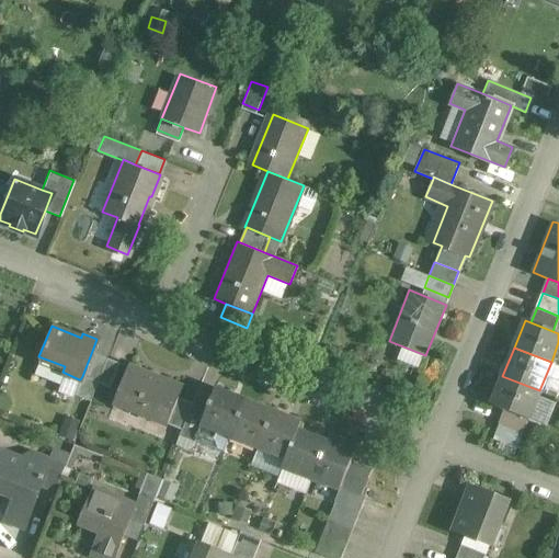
[(106,356),(92,351),(82,376),(97,382),(106,356)]
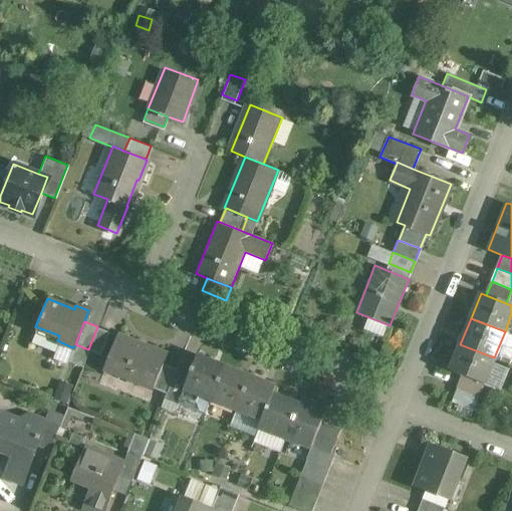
[(97,326),(88,349),(99,353),(107,331),(97,326)]
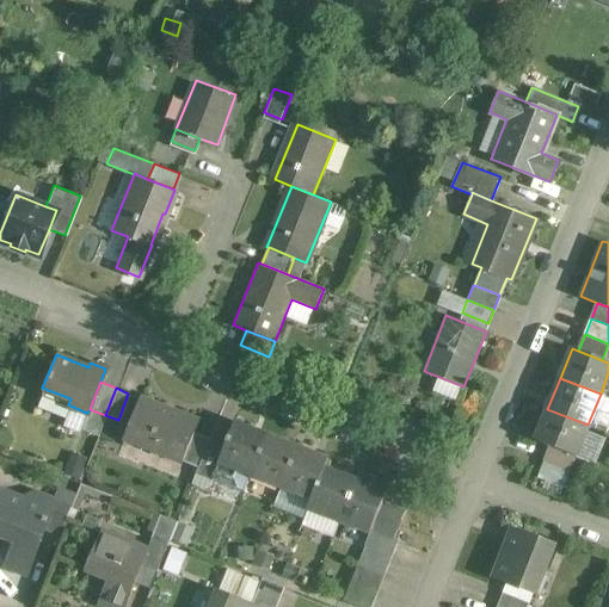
[(200,420),(139,397),(123,438),(183,460),(184,459),(197,427),(200,420)]
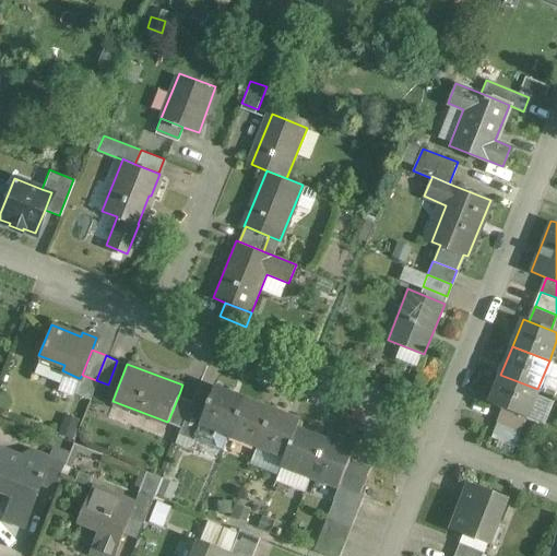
[(96,380),(82,375),(80,378),(79,378),(73,392),(89,399),(96,380)]
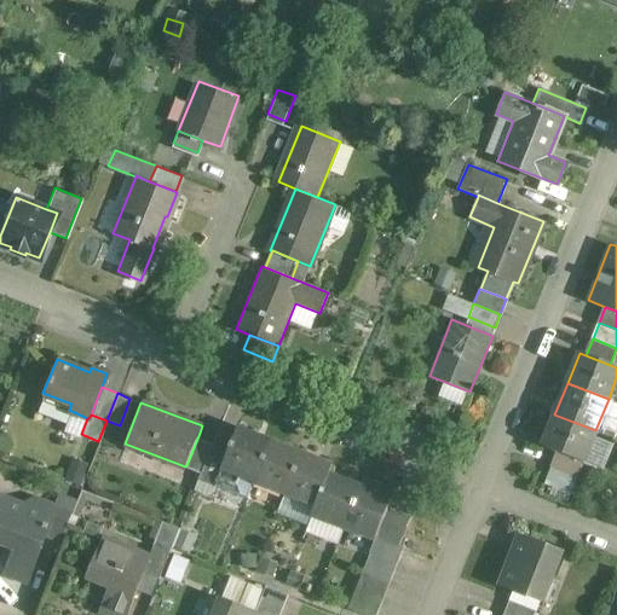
[(595,430),(554,415),(542,446),(555,452),(583,463),(595,430)]
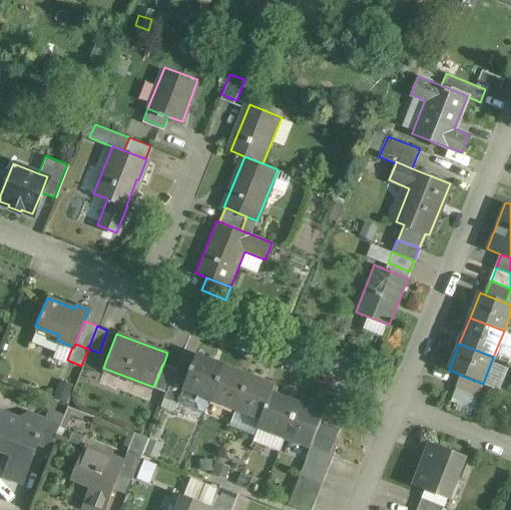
[(222,365),(195,354),(189,369),(182,387),(183,387),(209,397),(222,365)]
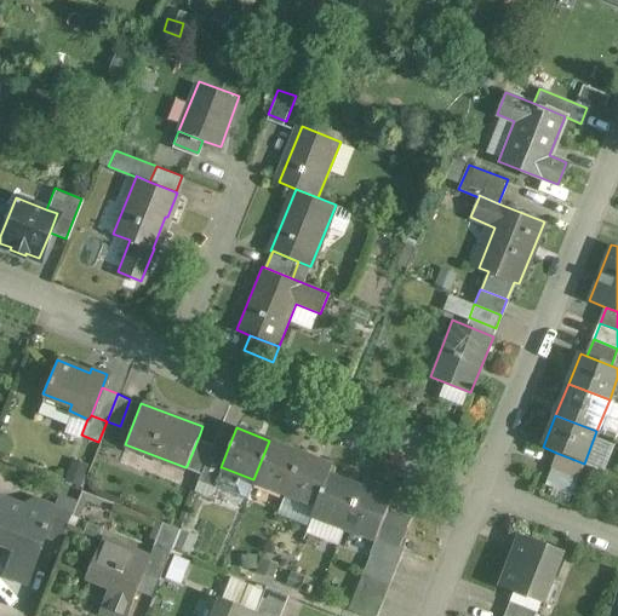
[(200,433),(187,466),(199,471),(200,471),(212,438),(200,433)]
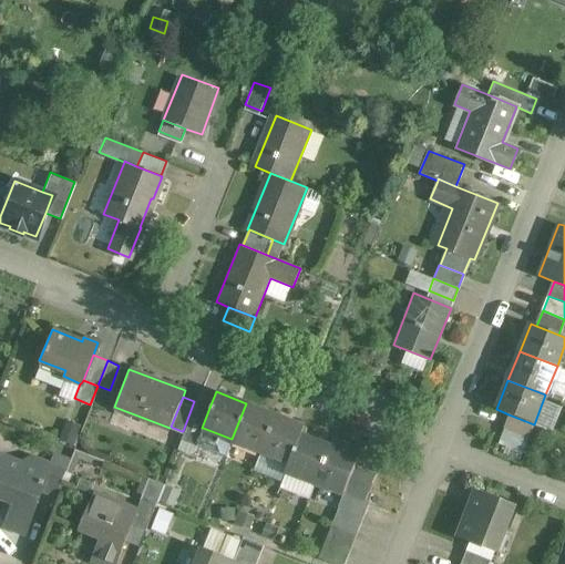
[(194,401),(183,431),(182,431),(180,438),(197,444),(203,428),(202,428),(209,408),(194,401)]
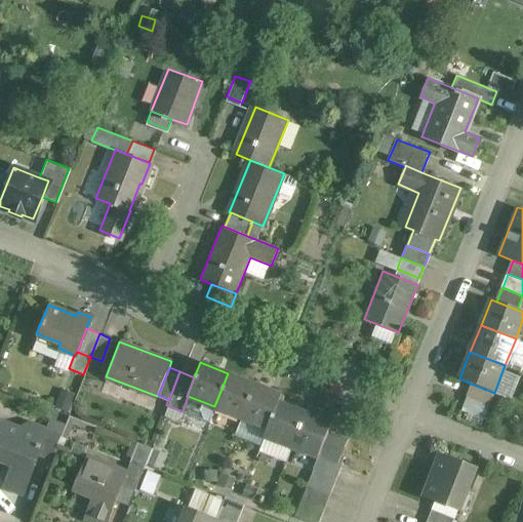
[(254,384),(228,373),(214,406),(241,416),(254,384)]
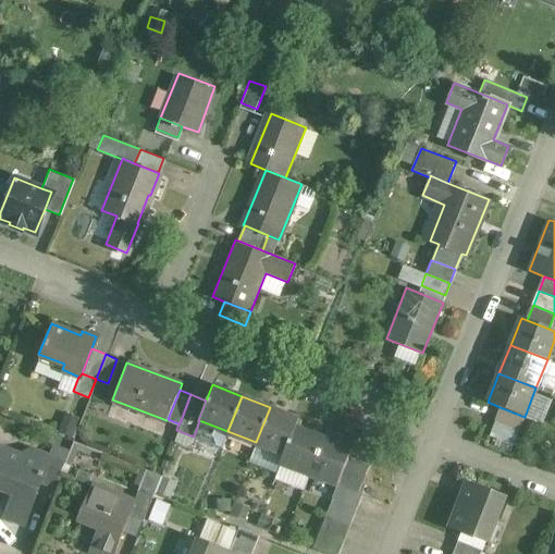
[(298,418),(270,407),(256,442),(284,454),(295,428),(298,418)]
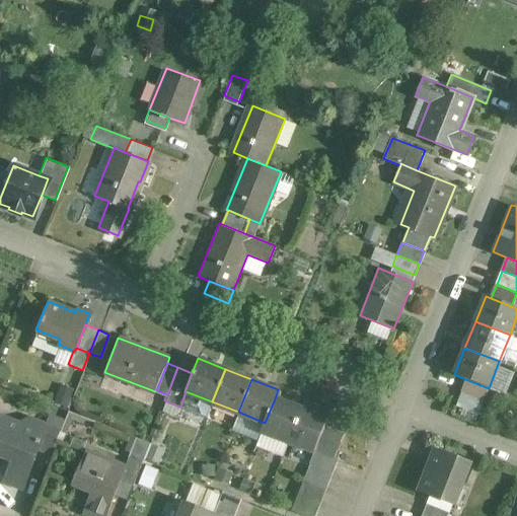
[(484,400),(489,388),(465,379),(460,390),(484,400)]
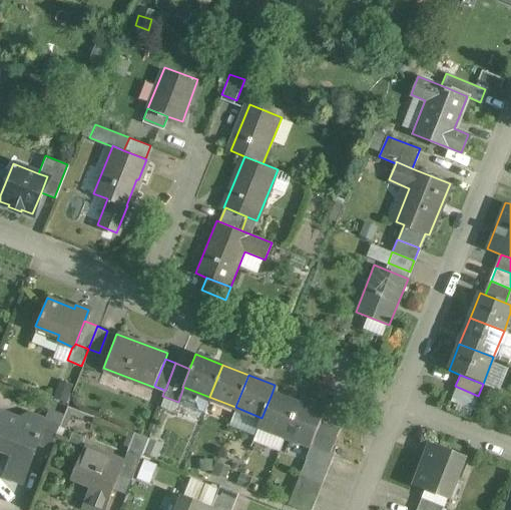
[(478,396),(455,386),(449,401),(472,410),(478,396)]
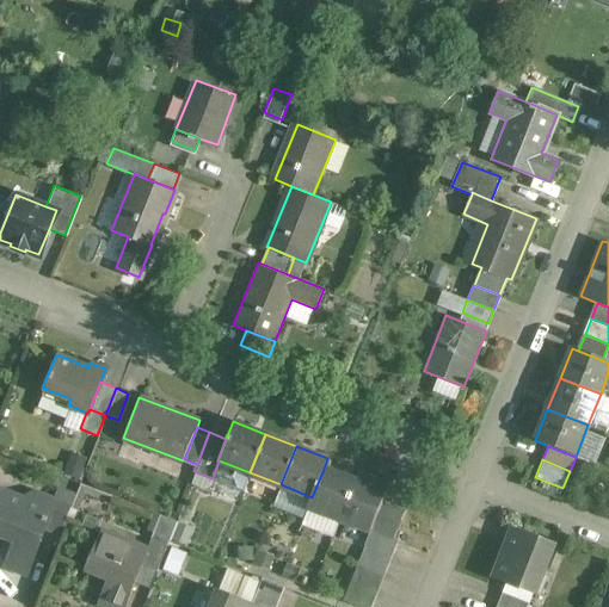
[(354,481),(324,469),(312,497),(308,508),(338,520),(354,481)]
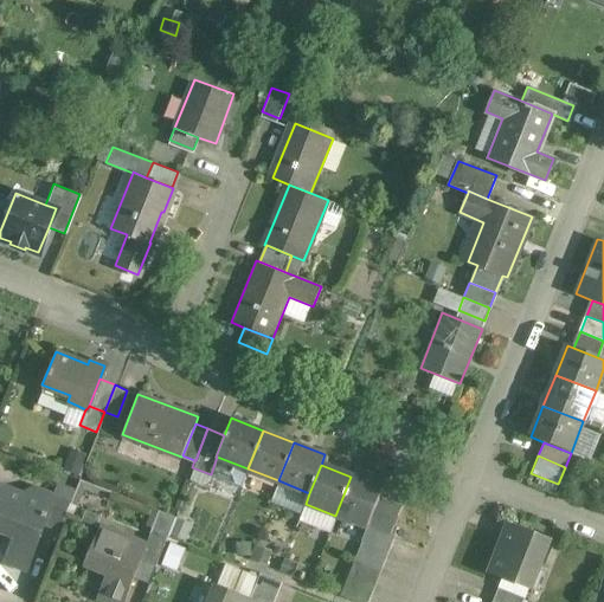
[(381,489),(351,477),(335,516),(365,526),(366,528),(368,523),(381,489)]
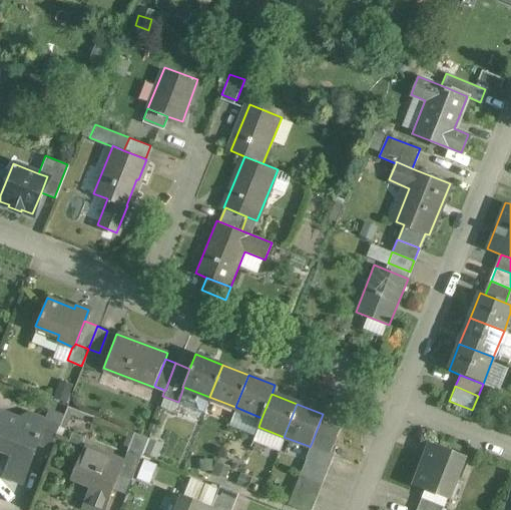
[(61,416),(47,410),(41,427),(42,427),(36,442),(49,447),(61,416)]
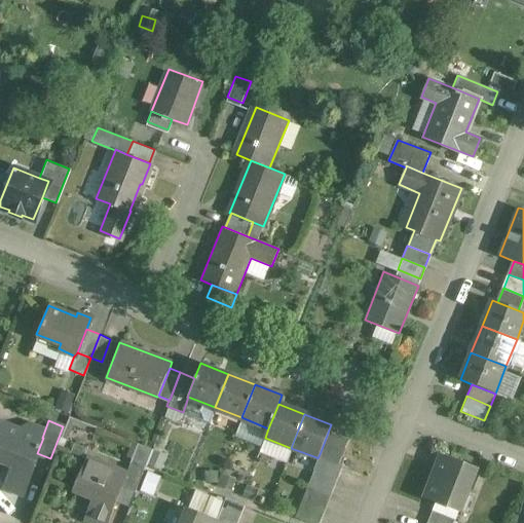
[(42,438),(1,421),(0,423),(0,461),(11,465),(3,487),(21,494),(37,453),(43,438),(42,438)]
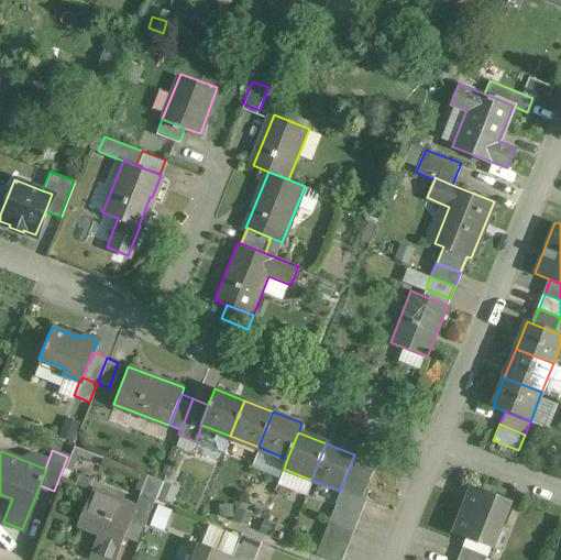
[(147,473),(134,507),(135,507),(130,522),(142,527),(161,480),(147,473)]
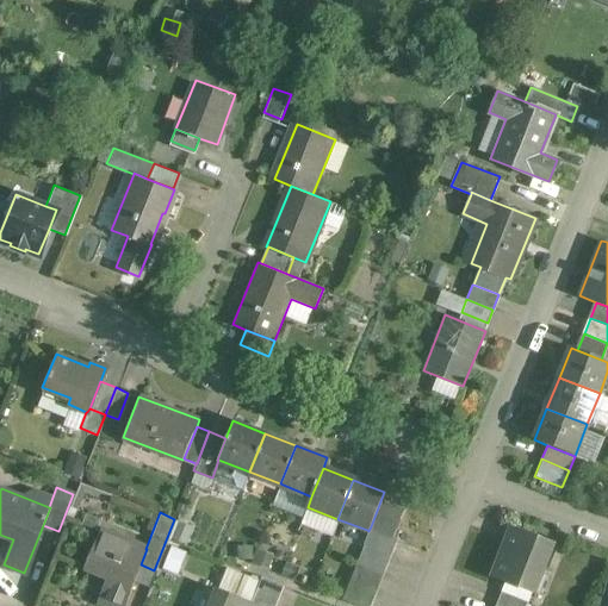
[(398,537),(371,526),(368,531),(367,530),(361,543),(363,544),(391,555),(398,537)]
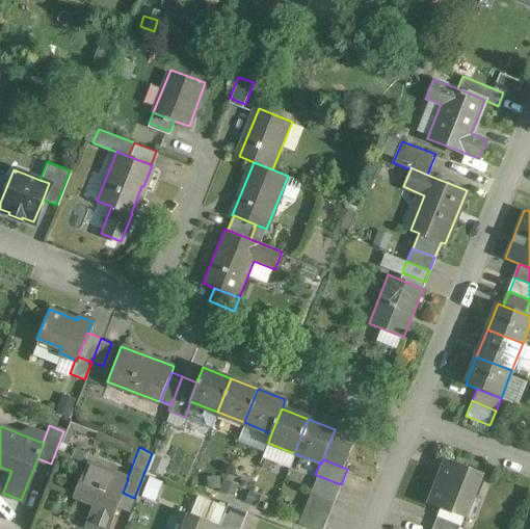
[(481,474),(447,460),(429,503),(441,507),(462,516),(465,517),(465,516),(460,513),(467,498),(471,500),(481,474)]
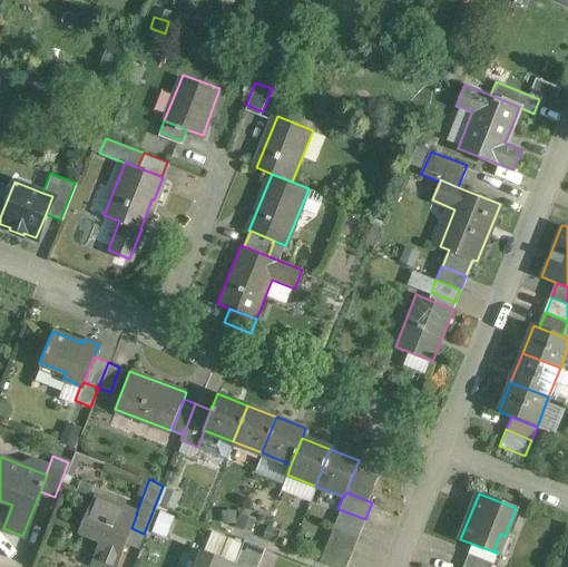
[(136,514),(95,497),(80,533),(104,541),(95,563),(106,566),(115,566),(131,528),(137,514),(136,514)]
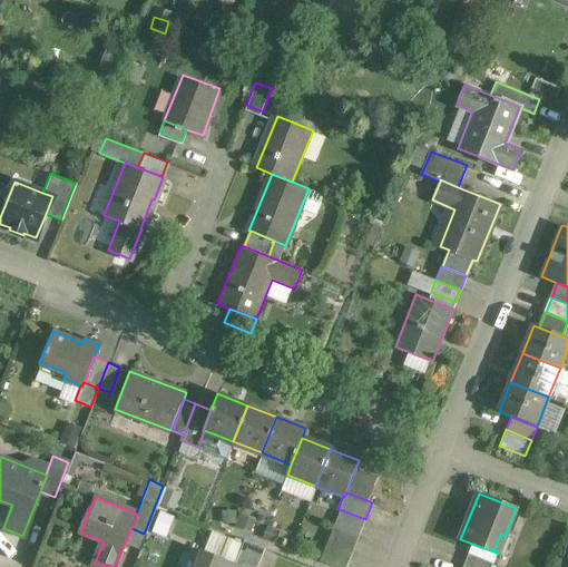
[(365,519),(339,509),(332,526),(359,537),(365,519)]
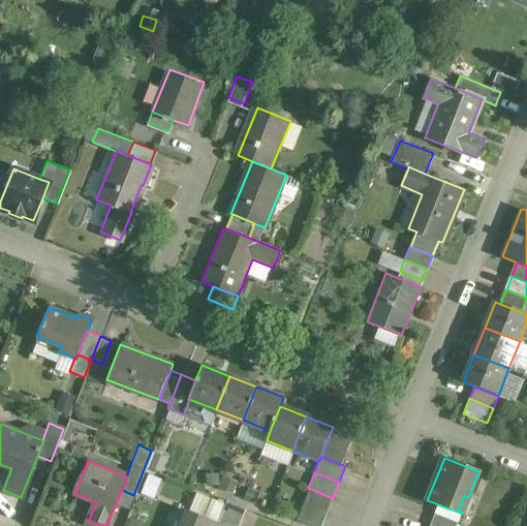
[(154,494),(158,475),(146,473),(142,491),(154,494)]
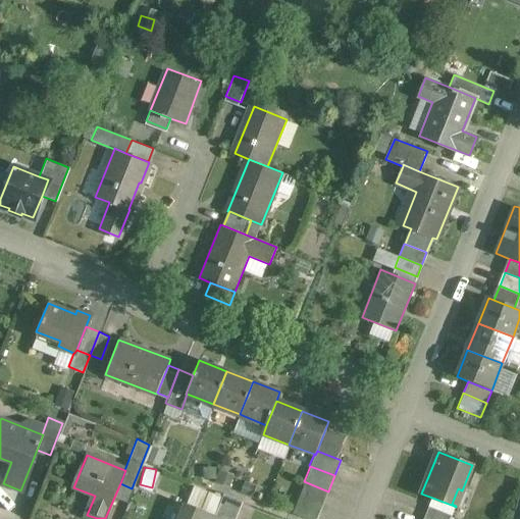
[(328,491),(304,481),(298,497),(322,507),(328,491)]
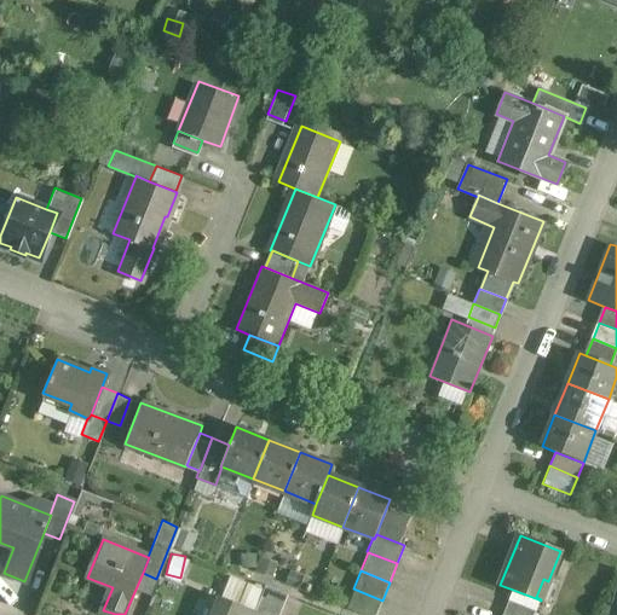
[(278,614),(288,593),(265,585),(255,609),(261,611),(261,613),(267,614),(278,614)]
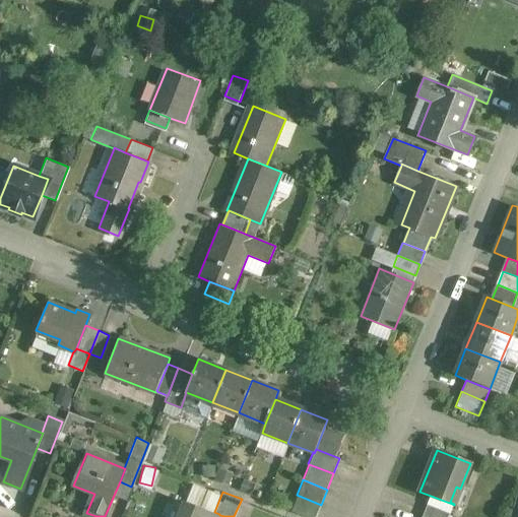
[(315,516),(321,505),(297,495),(290,511),(306,516),(315,516)]
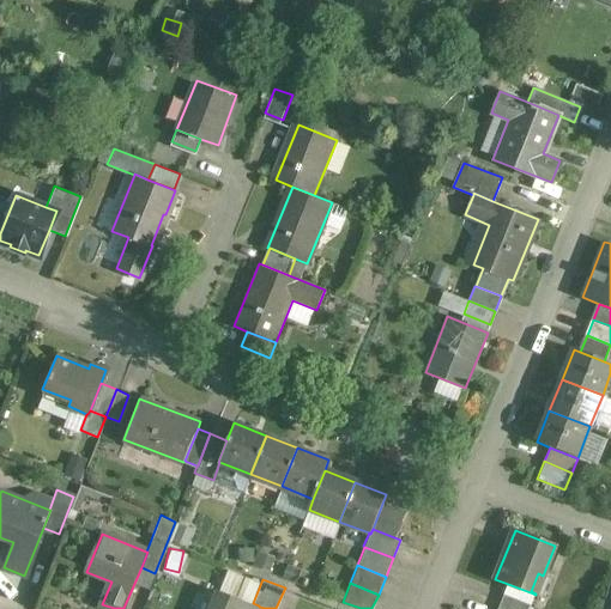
[(526,608),(533,594),(508,584),(498,607),(504,608),(526,608)]
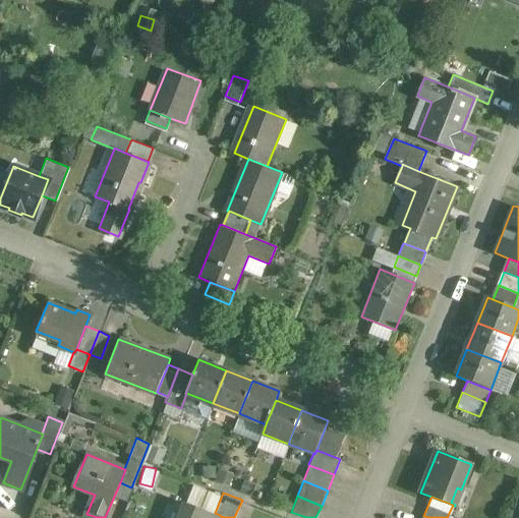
[(215,513),(186,502),(179,517),(218,517),(220,516),(220,515),(215,513)]
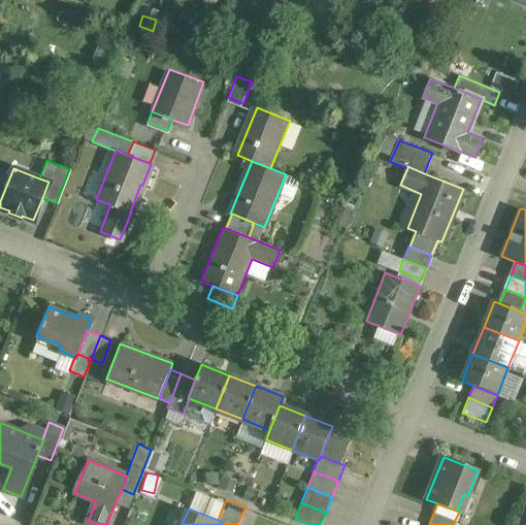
[(525,524),(525,510),(521,509),(514,524),(525,524)]
